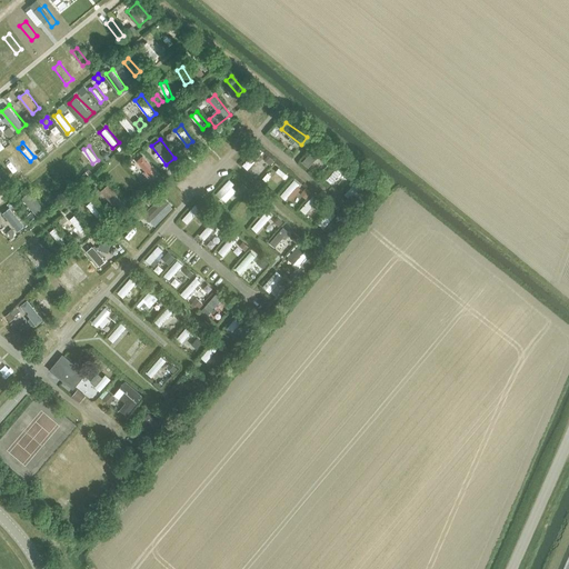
[(315,146),(302,161),(309,167),(322,151),(315,146)]
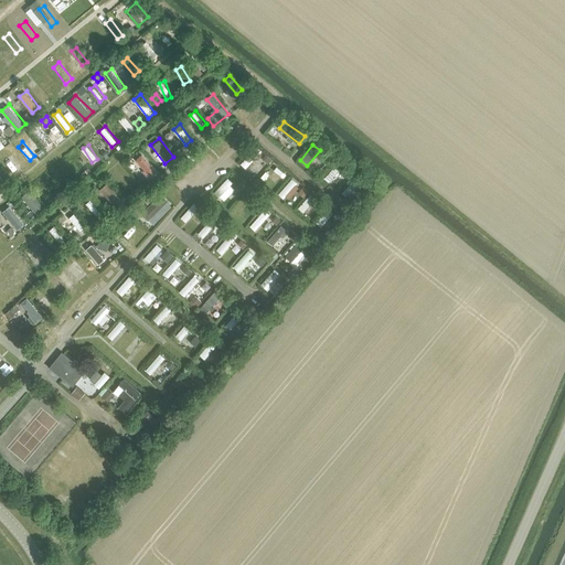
[(6,159),(17,172),(24,164),(13,152),(6,159)]
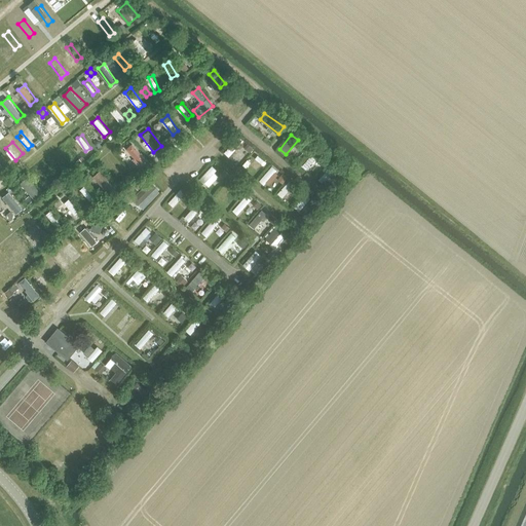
[(126,147),(140,165),(147,160),(134,142),(126,147)]
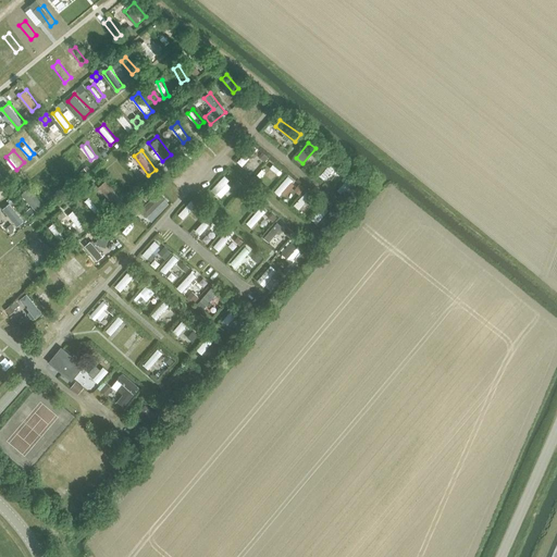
[(67,158),(62,162),(73,175),(77,171),(67,158)]
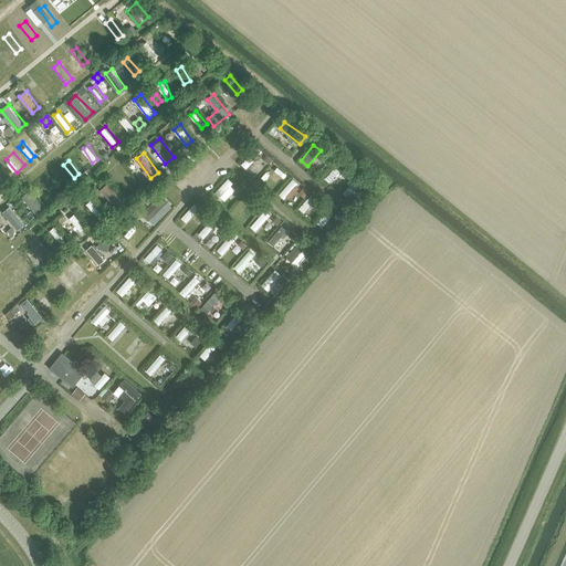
[(270,178),(279,167),(273,163),(264,174),(270,178)]
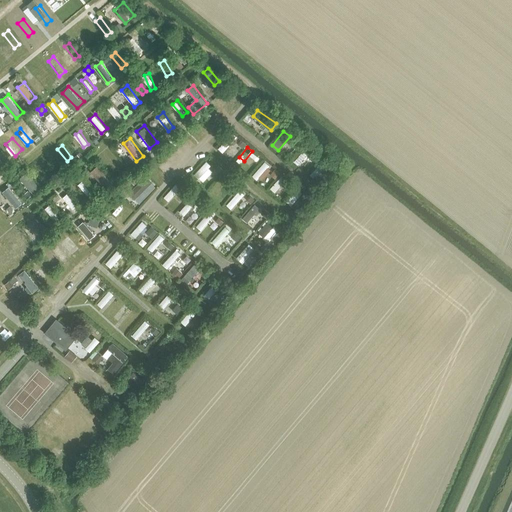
[(294,161),(299,165),(310,151),(306,147),(294,161)]
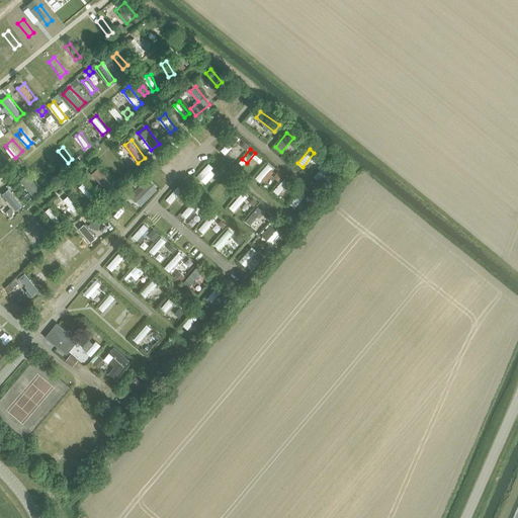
[(38,165),(50,179),(57,173),(45,160),(38,165)]
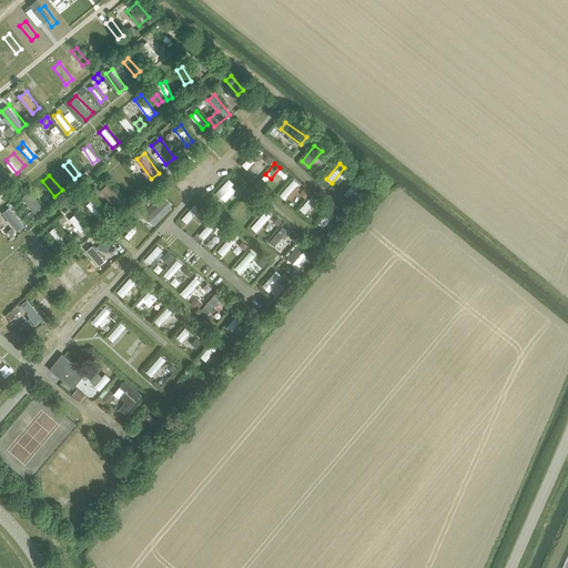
[(145,178),(141,182),(145,188),(150,183),(145,178)]
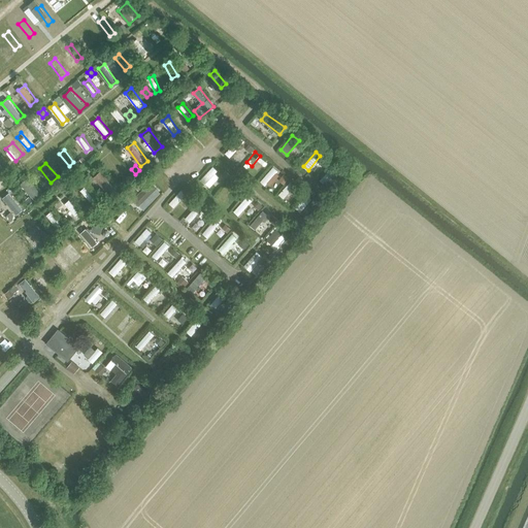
[(274,165),(260,179),(265,185),(278,170),(274,165)]
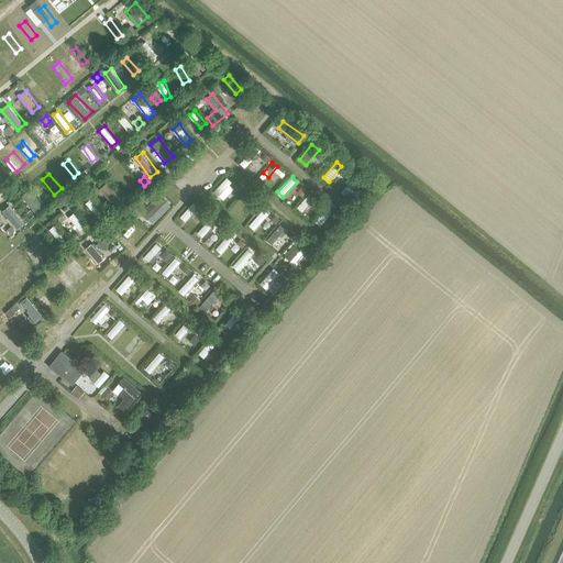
[(236,187),(227,177),(213,190),(223,200),(236,187)]
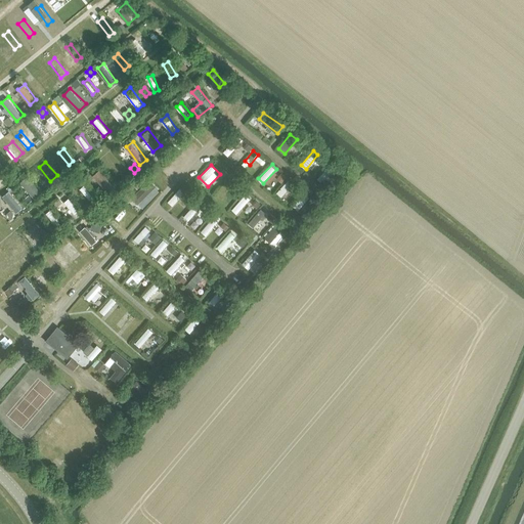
[(329,165),(317,178),(322,182),(334,169),(329,165)]
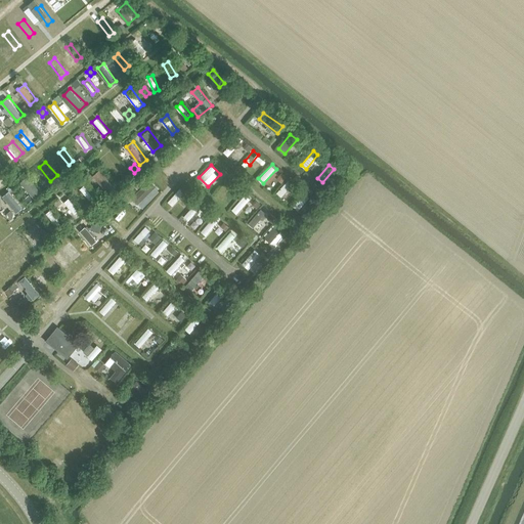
[(99,168),(92,176),(106,189),(114,182),(99,168)]
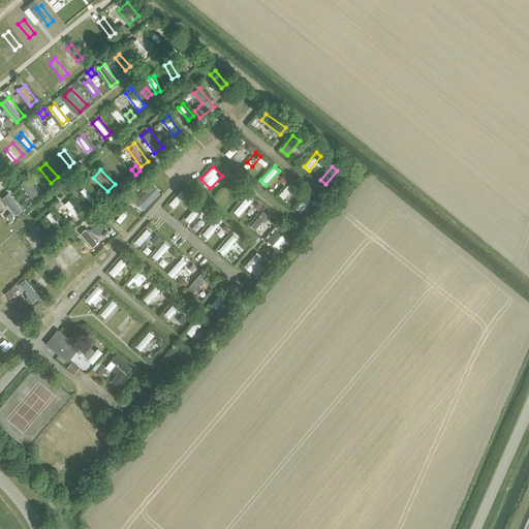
[(284,175),(280,180),(284,184),(289,179),(284,175)]
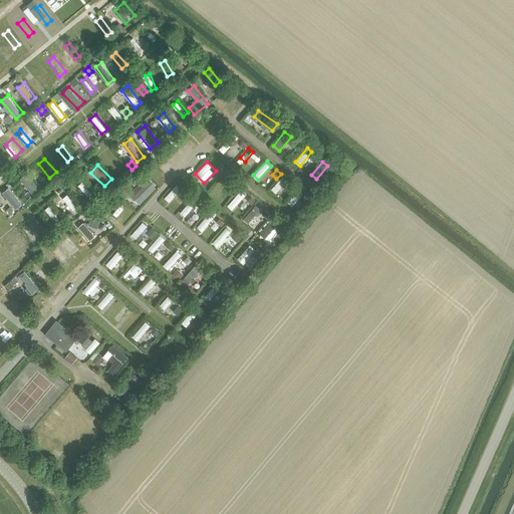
[(281,175),(272,189),(278,193),(287,179),(281,175)]
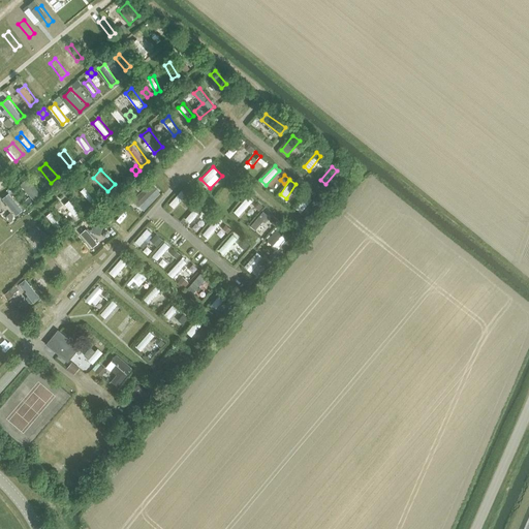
[(133,199),(141,206),(157,187),(151,181),(133,199)]
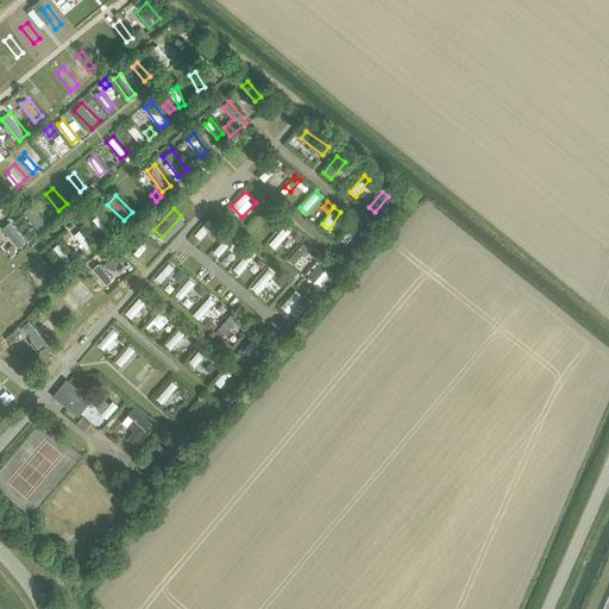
[(99,214),(93,218),(104,233),(110,228),(99,214)]
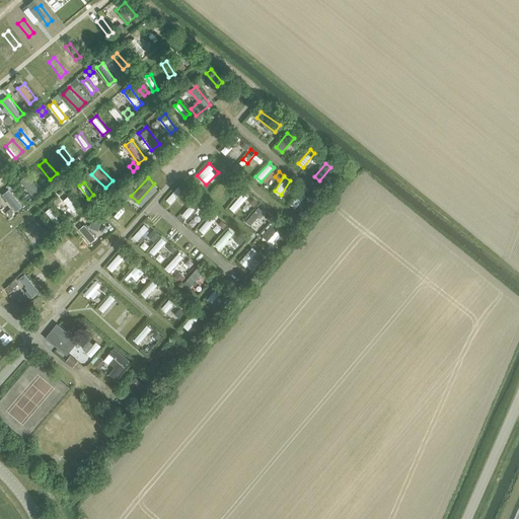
[(176,184),(167,201),(173,204),(182,189),(176,184)]
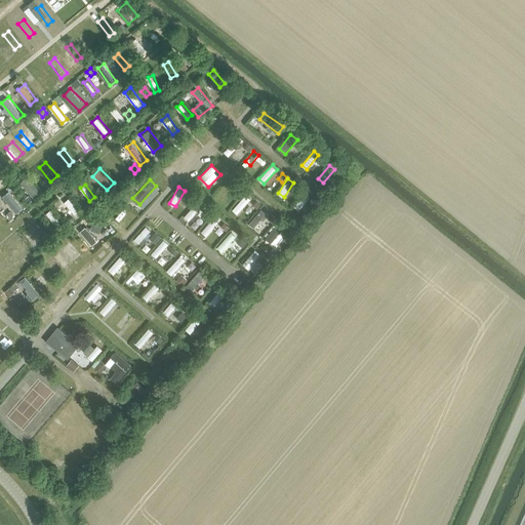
[(229,202),(237,194),(234,191),(226,199),(229,202)]
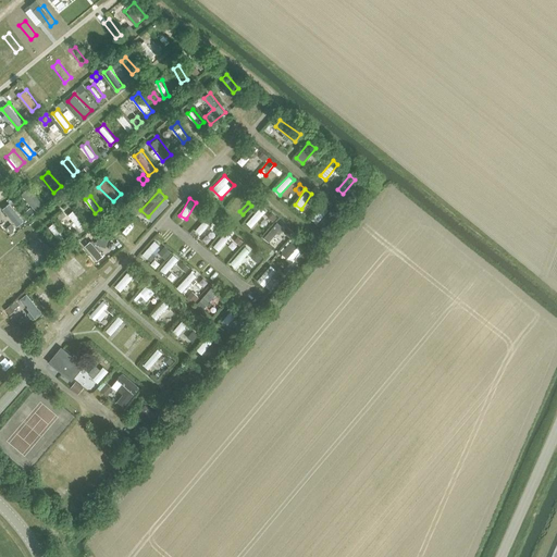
[(148,215),(152,220),(163,209),(159,205),(148,215)]
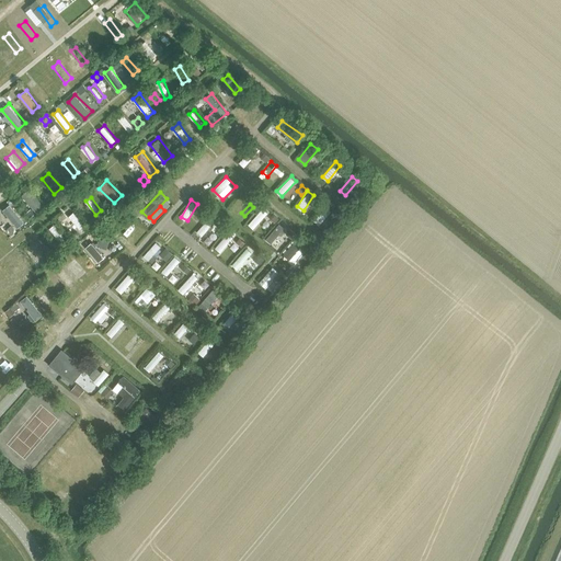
[(325,206),(315,220),(320,225),(331,210),(325,206)]
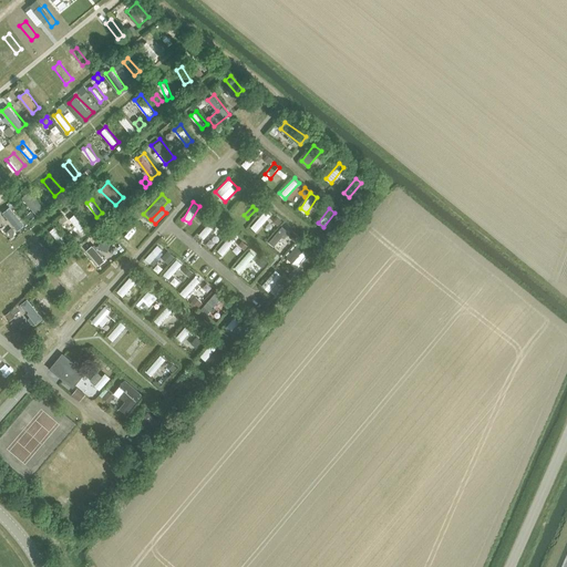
[(257,232),(271,215),(266,209),(250,226),(257,232)]
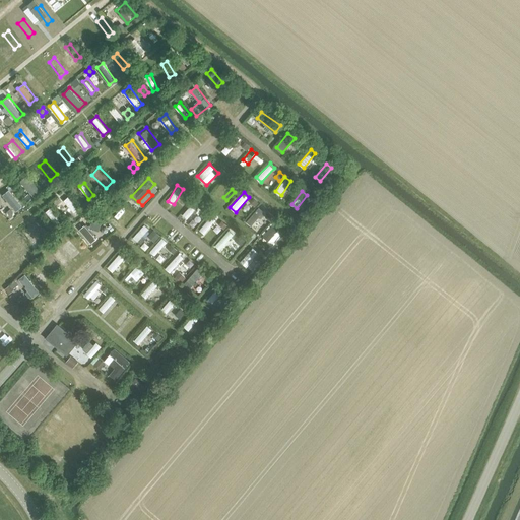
[(64,199),(73,212),(79,208),(69,195),(64,199)]
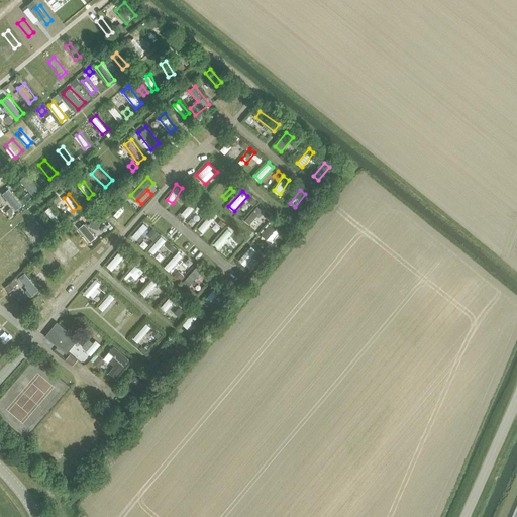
[(187,217),(198,204),(193,200),(182,213),(187,217)]
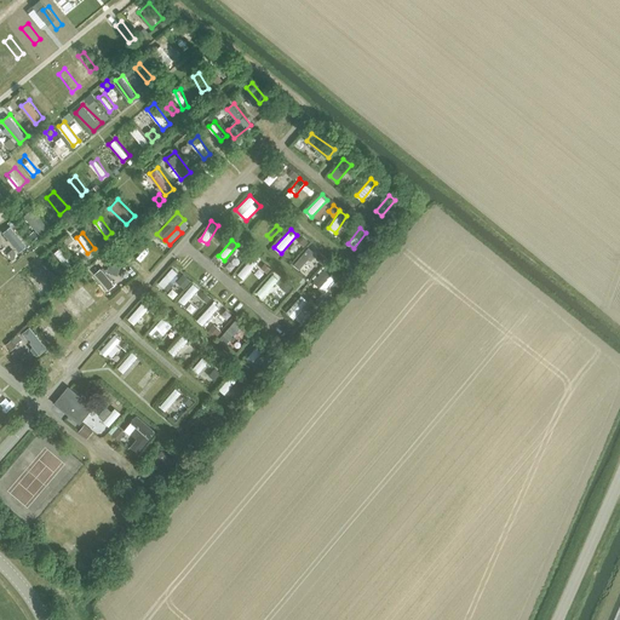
[(306,246),(294,264),(302,269),(314,251),(306,246)]
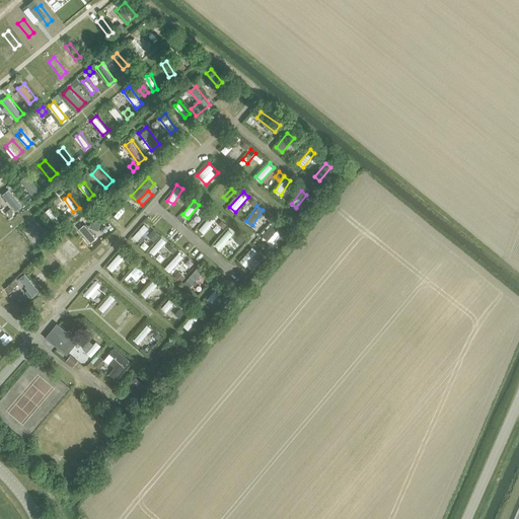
[(56,223),(60,219),(51,207),(46,211),(56,223)]
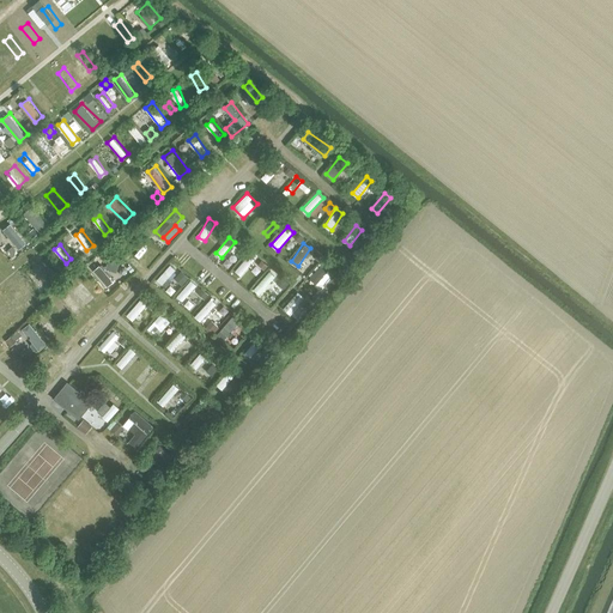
[(12,248),(6,253),(11,258),(17,253),(12,248)]
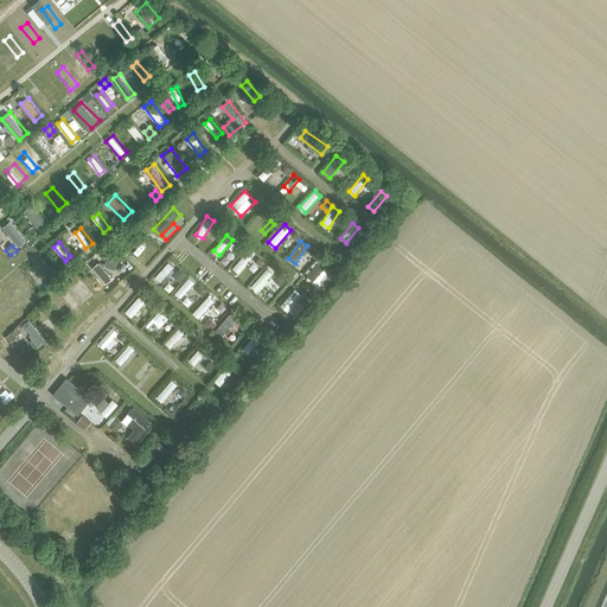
[(238,273),(253,255),(247,251),(234,268),(238,273)]
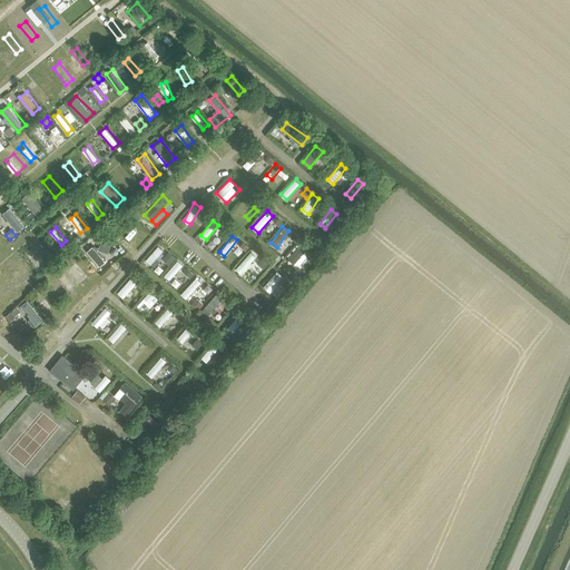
[(305,249),(311,254),(314,249),(303,239),(286,258),(294,264),(305,249)]
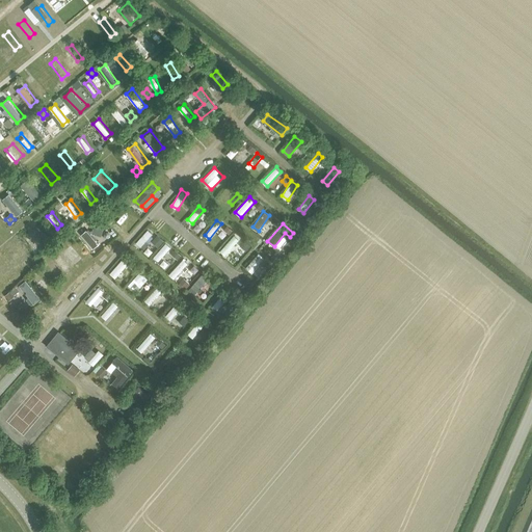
[(81,239),(98,244),(103,228),(95,224),(92,231),(85,228),(81,239)]
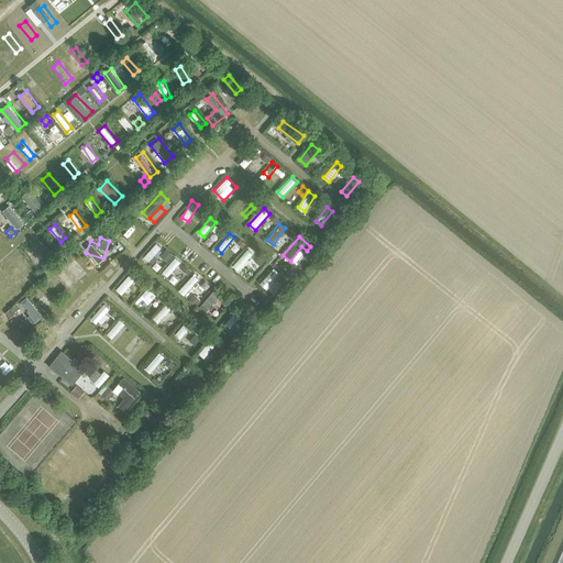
[(37,239),(32,243),(44,260),(51,255),(37,239)]
